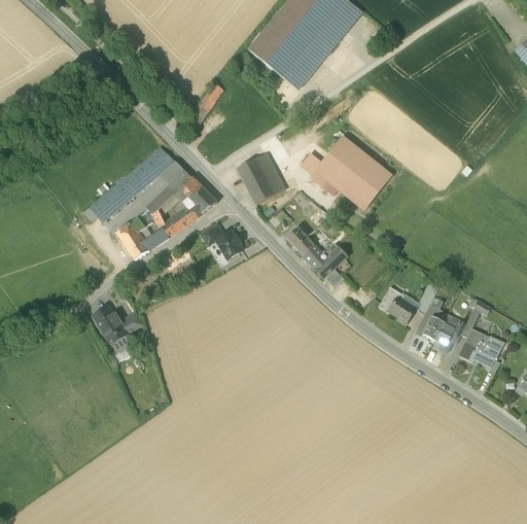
[(288,0),(249,49),(284,77),(323,29),(347,0),(288,0)]
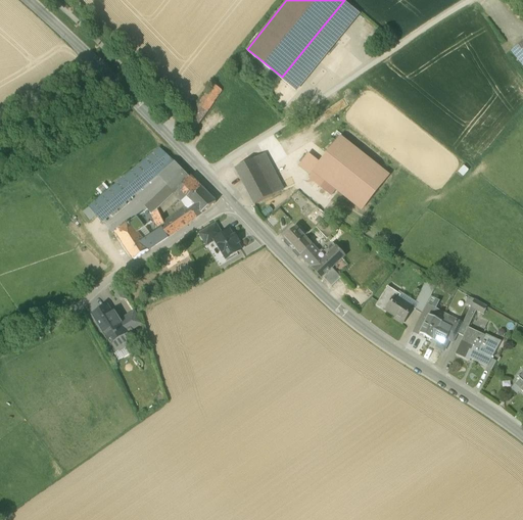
[(344,0),(321,29),(334,40),(350,20),(358,11),(344,0)]
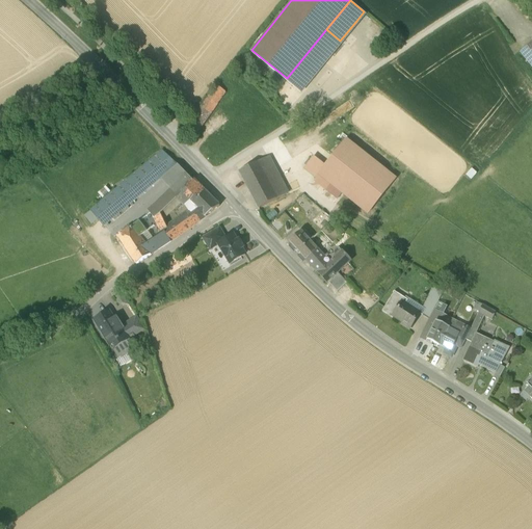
[(326,29),(287,78),(300,89),(340,41),(326,29)]
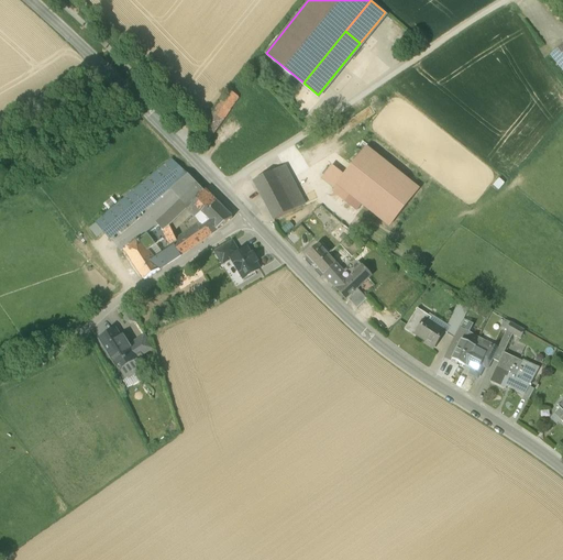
[(562,43),(562,42),(550,53),(554,57),(562,50),(562,43)]
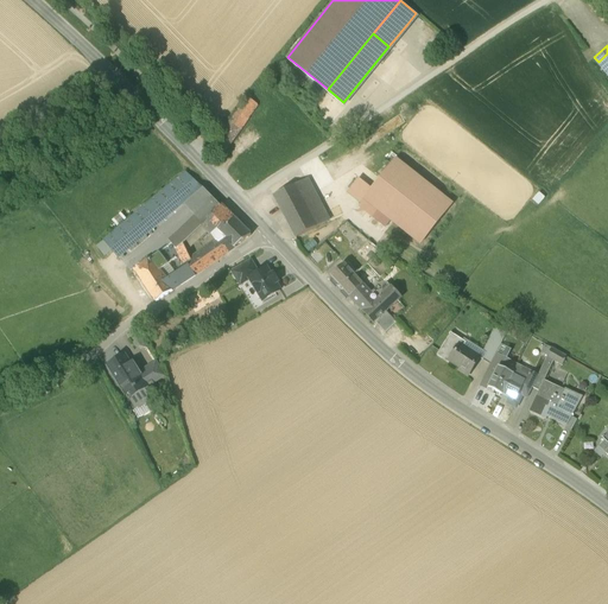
[(258,102),(247,94),(236,108),(247,116),(258,102)]
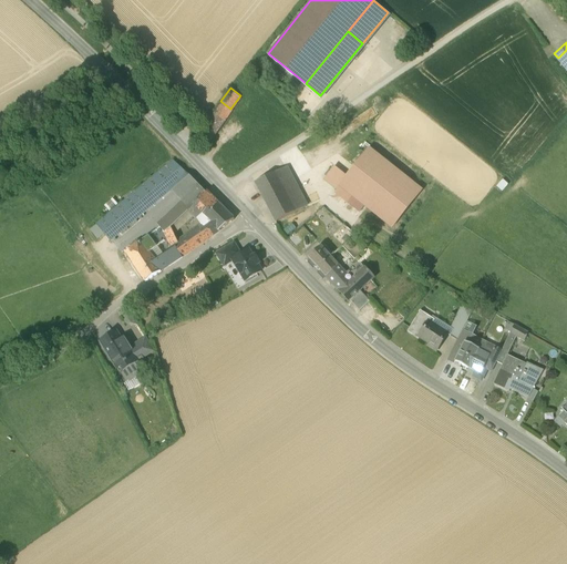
[(220,101),(202,130),(212,136),(230,109),(220,101)]
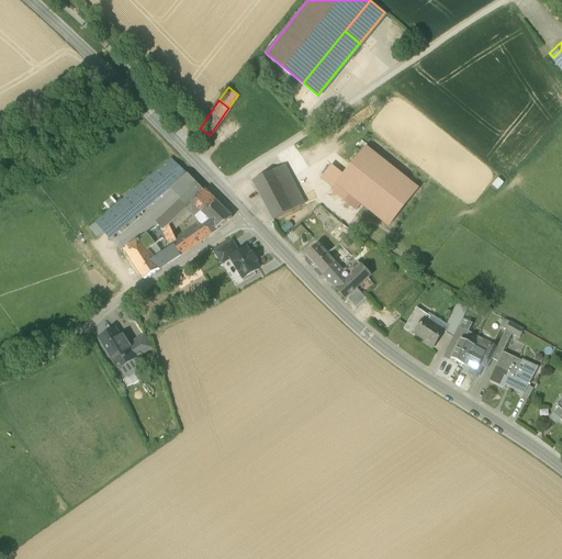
[(419,189),(364,147),(336,185),(390,226),(419,189)]
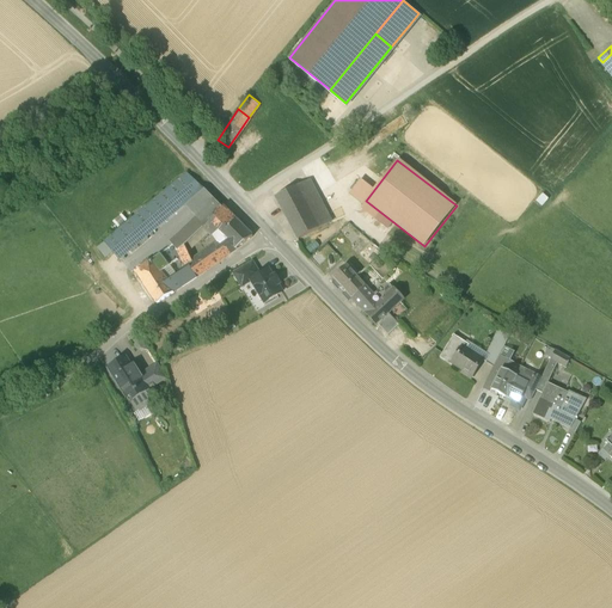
[(214,197),(188,171),(167,188),(182,204),(188,200),(201,212),(214,197)]
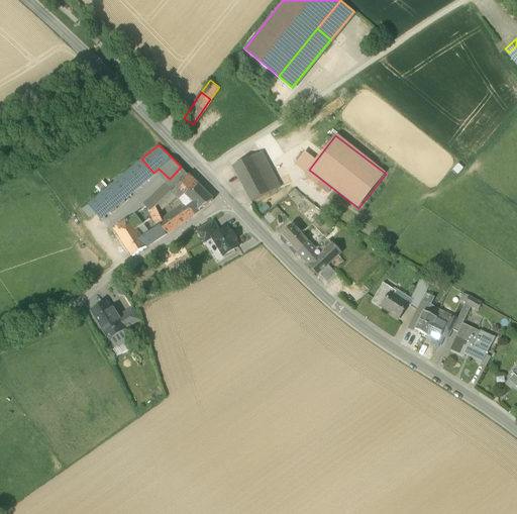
[(262,149),(233,164),(251,199),(280,185),(262,149)]
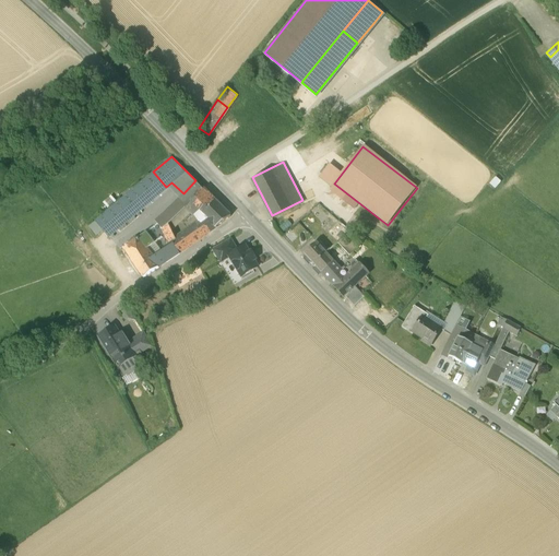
[(153,172),(133,187),(145,203),(149,201),(166,187),(153,172)]
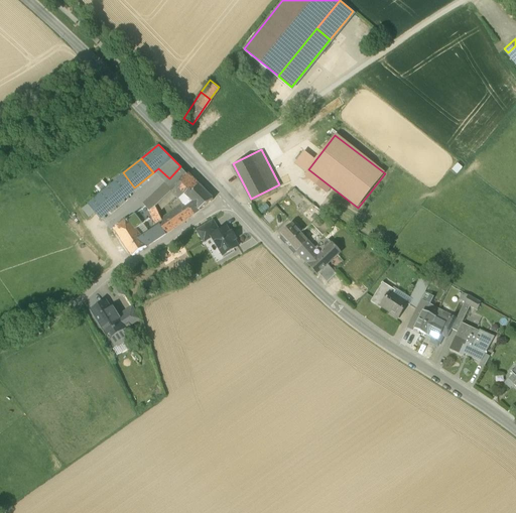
[(456,167),(461,171),(466,164),(461,160),(456,167)]
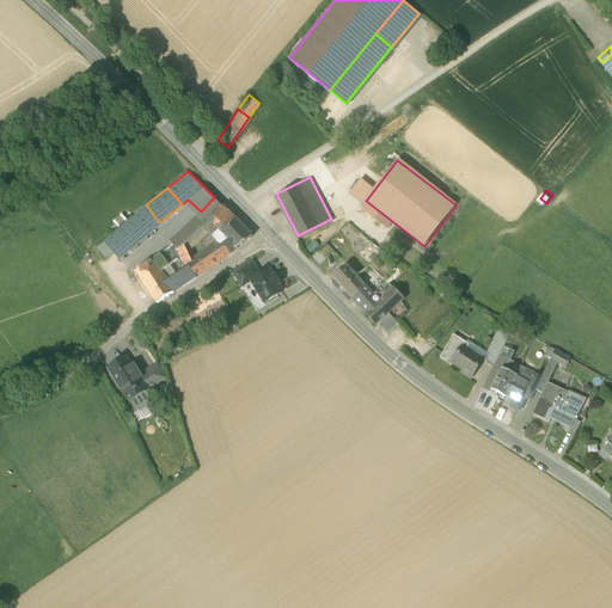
[(201,212),(197,216),(201,219),(188,232),(191,237),(194,239),(203,228),(202,227),(222,204),(214,197),(201,212)]
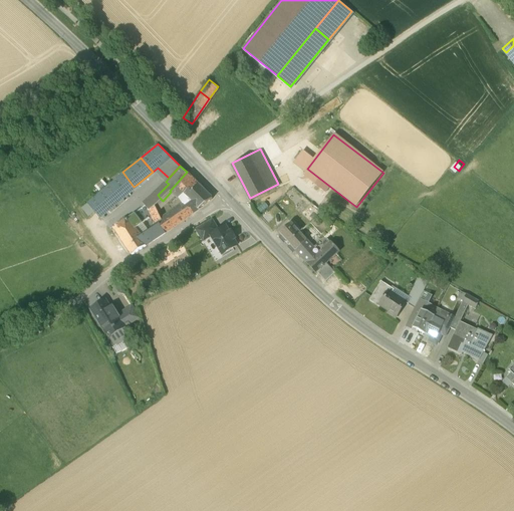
[(122,172),(110,182),(121,197),(134,187),(122,172)]
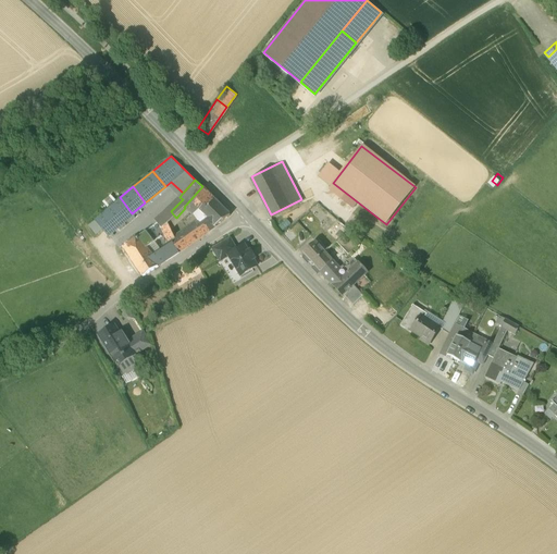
[(214,198),(202,186),(184,207),(185,208),(187,207),(189,209),(195,204),(202,211),(214,198)]
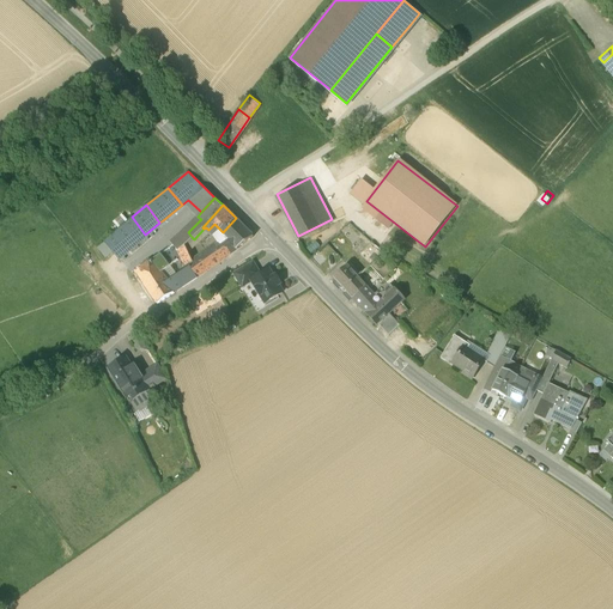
[(145,235),(132,217),(101,243),(109,254),(115,260),(145,235)]
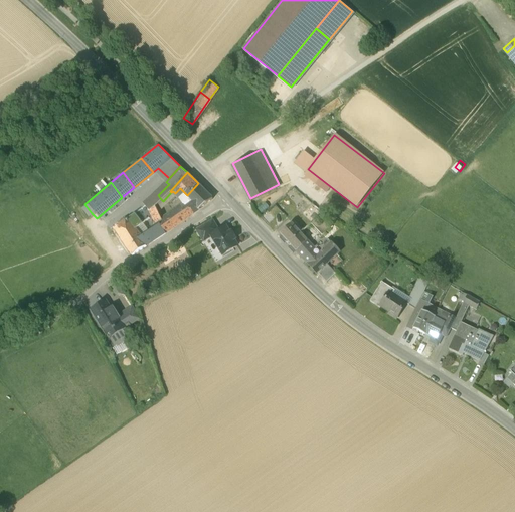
[(198,183),(187,195),(186,198),(186,200),(186,202),(192,211),(212,197),(198,183)]
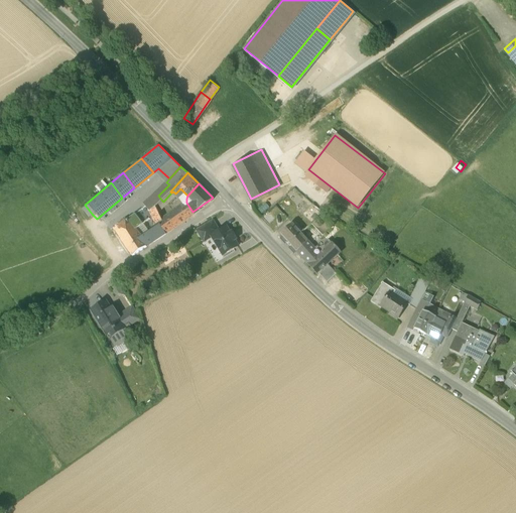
[(146,197),(137,185),(134,187),(142,200),(146,197)]
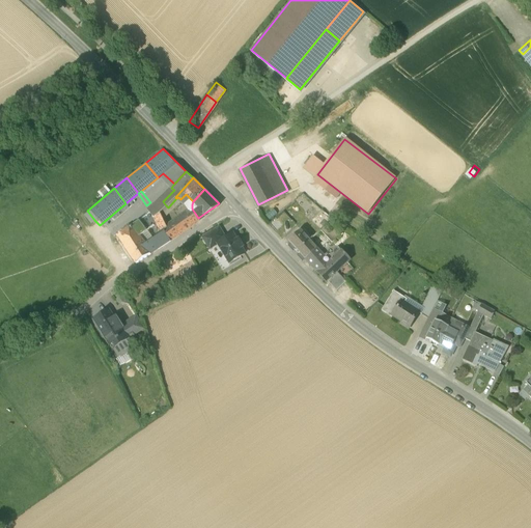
[(156,204),(151,201),(150,202),(146,205),(154,216),(166,205),(163,201),(161,200),(156,204)]
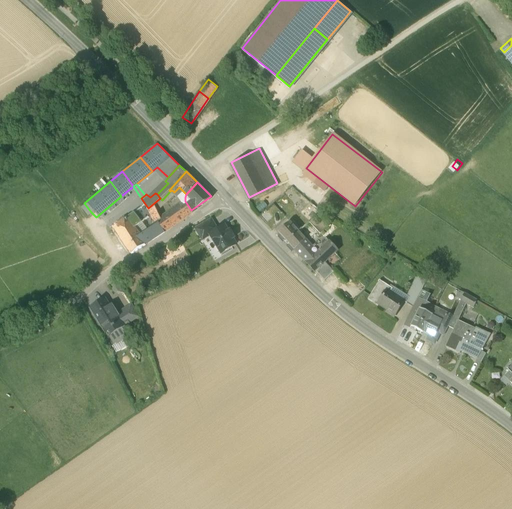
[(320,208),(310,200),(300,209),(309,219),(317,211),(320,208)]
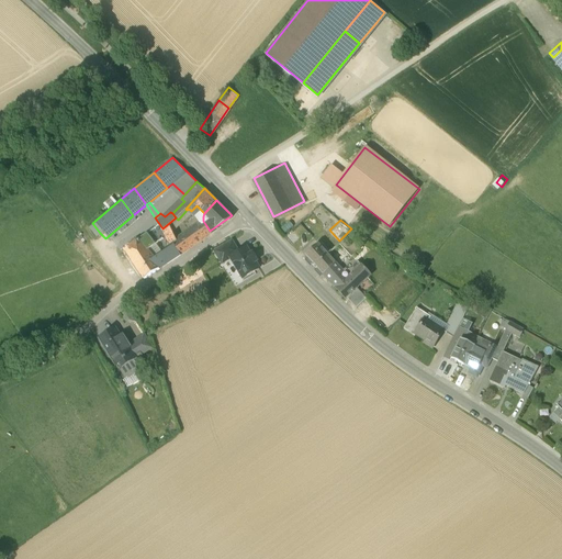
[(203,221),(194,225),(177,237),(178,237),(177,238),(172,241),(173,244),(180,252),(210,231),(203,221)]
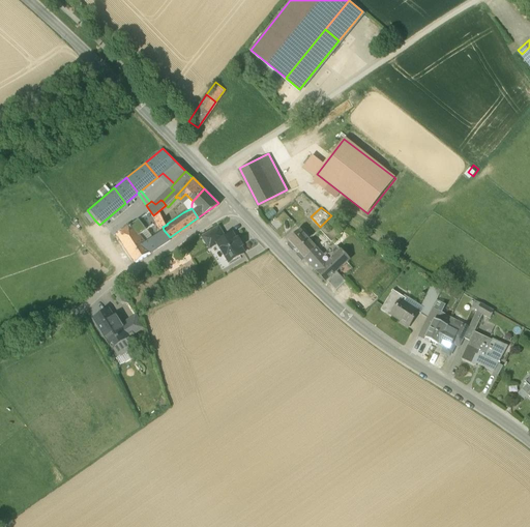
[(94,220),(87,210),(80,216),(87,226),(94,220)]
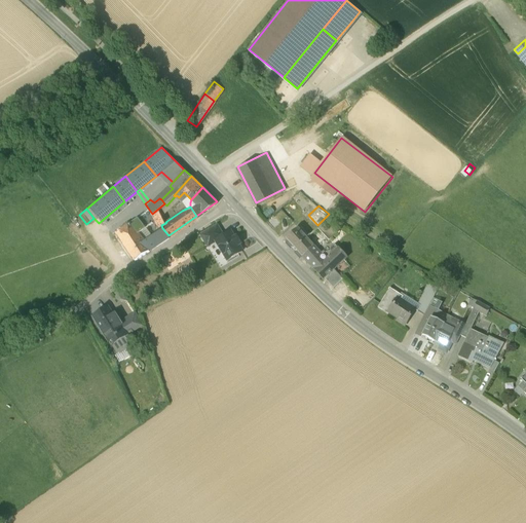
[(132,221),(116,231),(122,239),(138,232),(143,227),(139,220),(140,219),(139,217),(145,211),(132,221)]
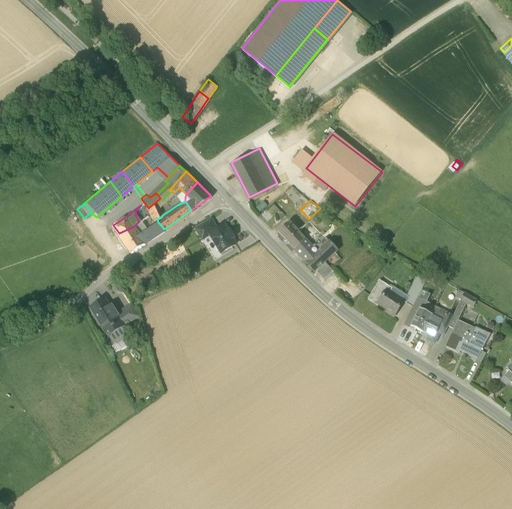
[(145,210),(141,205),(135,211),(136,213),(135,214),(139,221),(147,214),(145,210)]
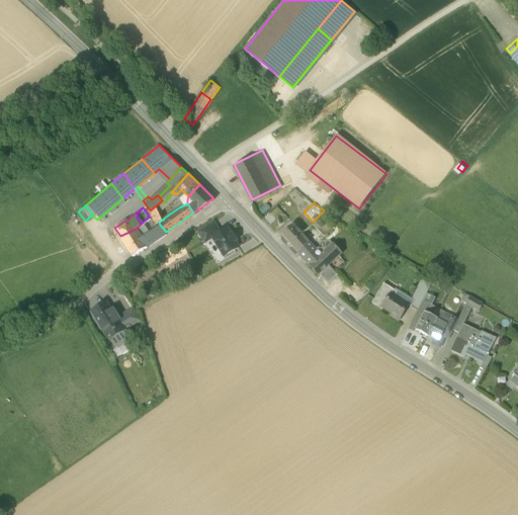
[(163,220),(155,207),(149,211),(157,224),(159,222),(163,220)]
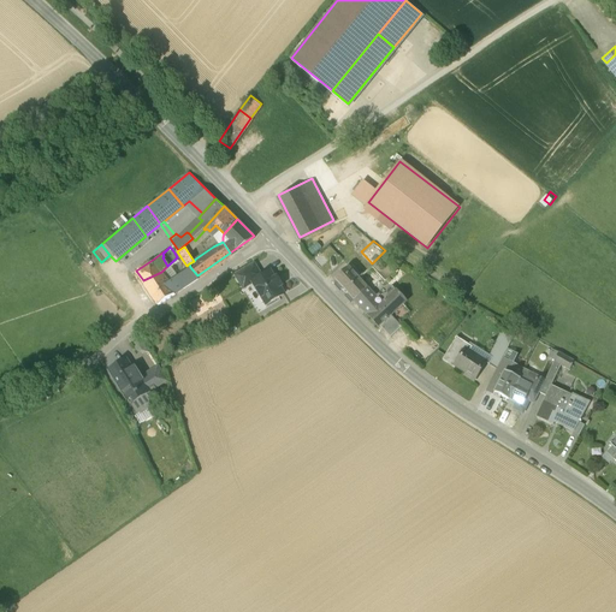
[(177,251),(175,253),(177,257),(184,271),(190,267),(189,263),(187,266),(177,251)]
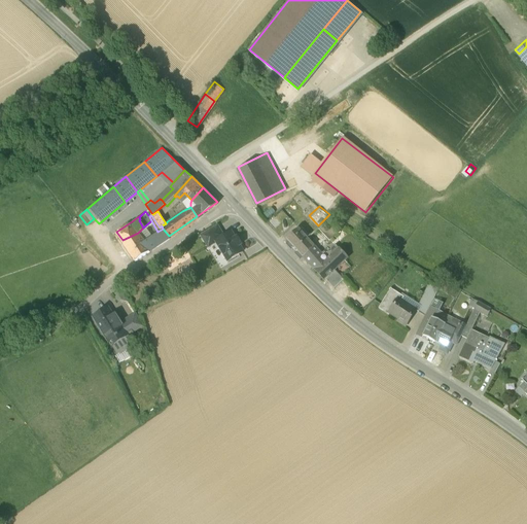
[(309,216),(302,222),(309,234),(316,226),(309,216)]
